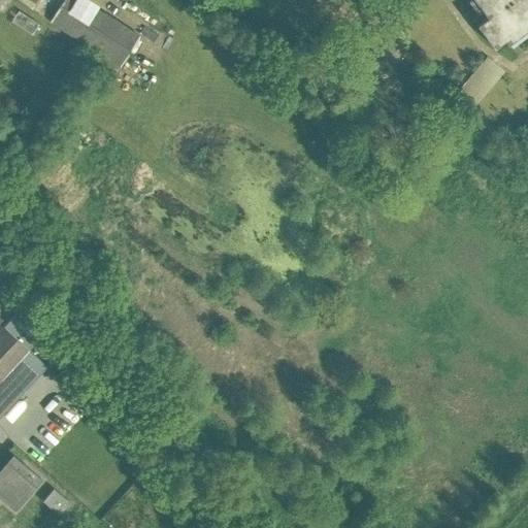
[(17,0),(120,66),(138,37),(81,0),(17,0)]
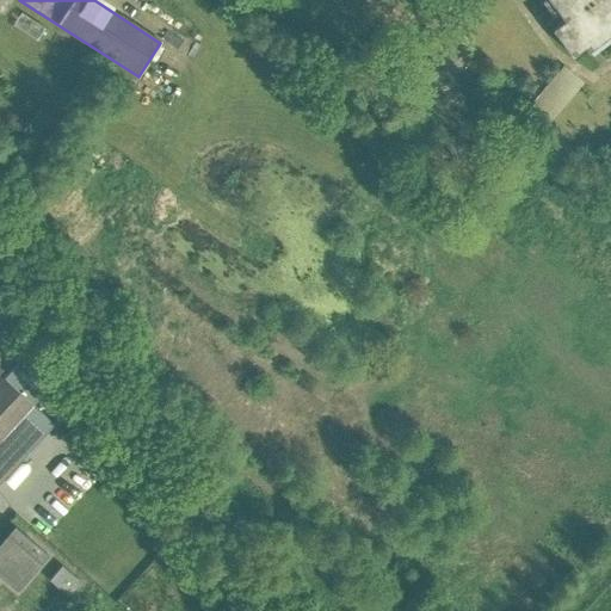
[(610,0),(549,0),(563,19),(551,28),(572,55),(584,45),(587,51),(610,34),(610,0)]
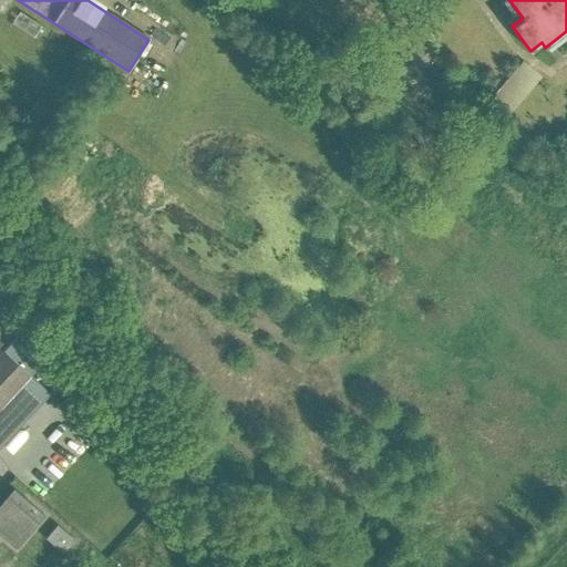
[(0,353),(0,434),(43,389),(3,351),(0,353)]
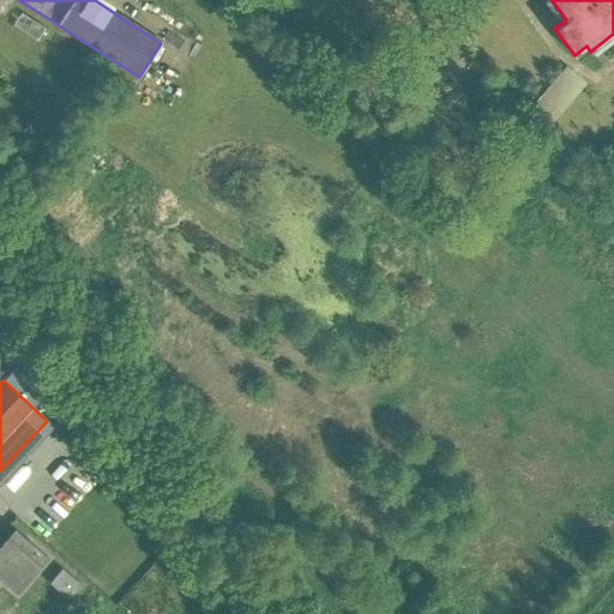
[(79,422),(62,439),(83,458),(98,440),(79,422)]
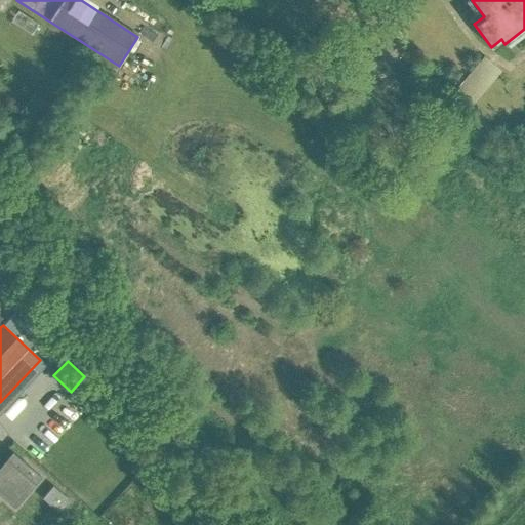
[(0,467),(0,496),(14,509),(42,477),(12,452),(0,467)]
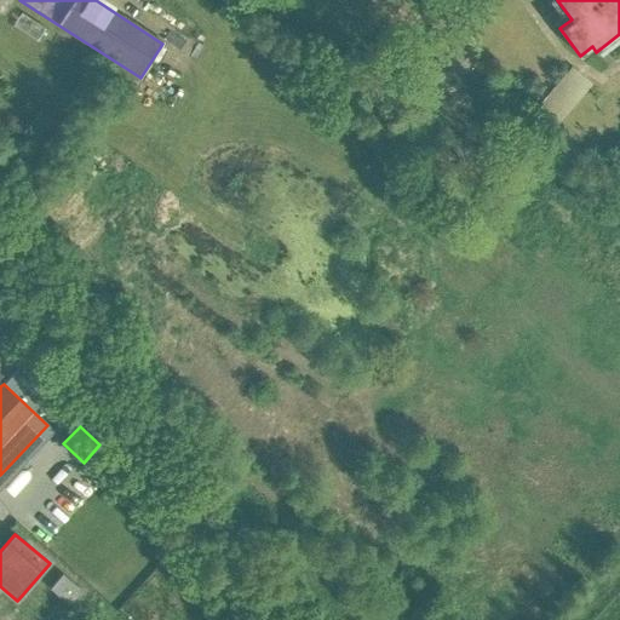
[(62,574),(55,584),(50,590),(74,608),(76,606),(86,593),(62,574)]
